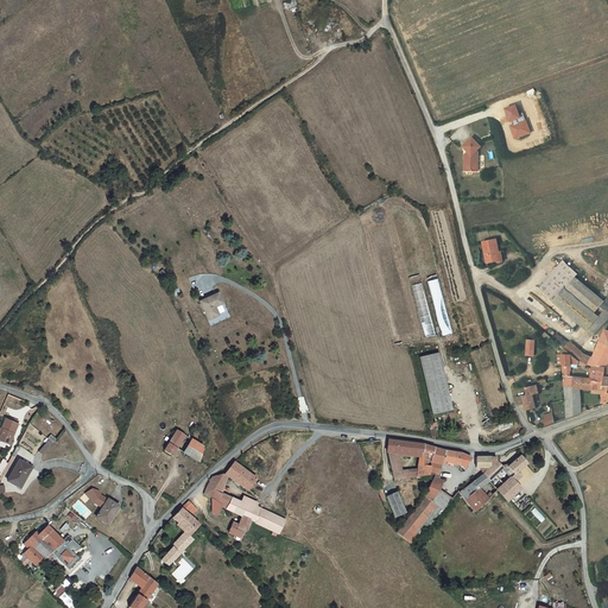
[(466,140),(464,171),(480,171),(480,140),(466,140)]
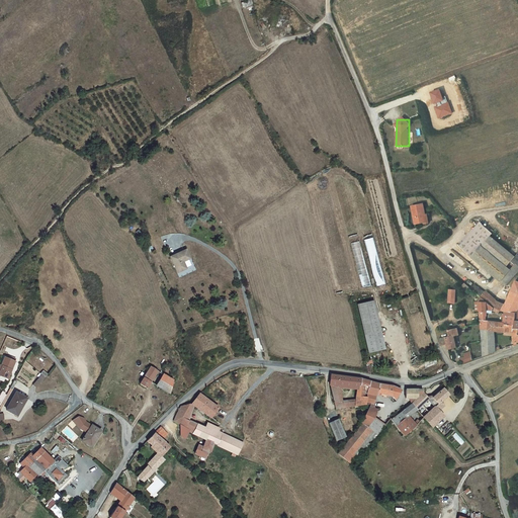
[(419,201),(408,203),(411,222),(418,220),(419,222),(424,221),(423,211),(421,211),(419,201)]
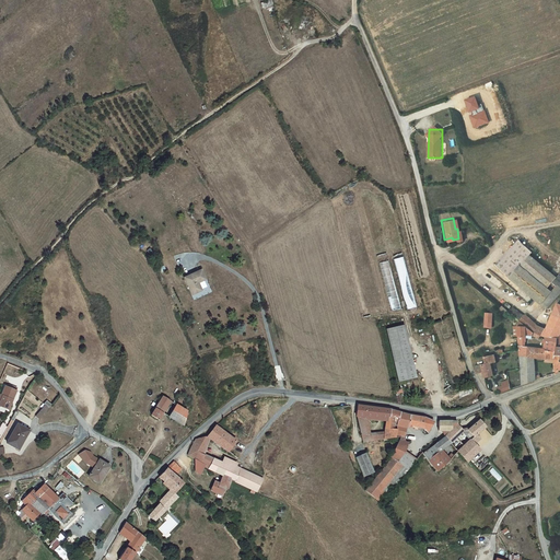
[(494,265),(508,276),(529,252),(531,252),(517,240),(494,265)]
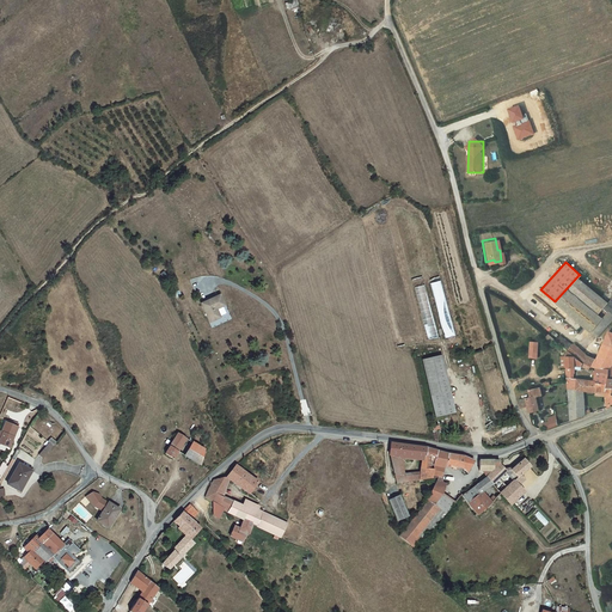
[(568,287),(598,312),(607,301),(579,275),(568,287)]
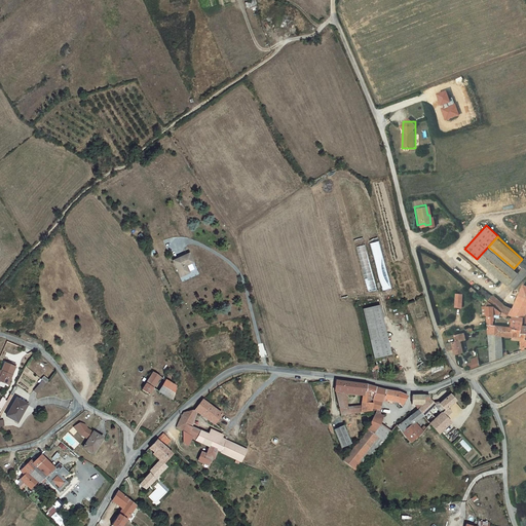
[(506,285),(517,271),(514,268),(488,247),(477,259),(506,285)]
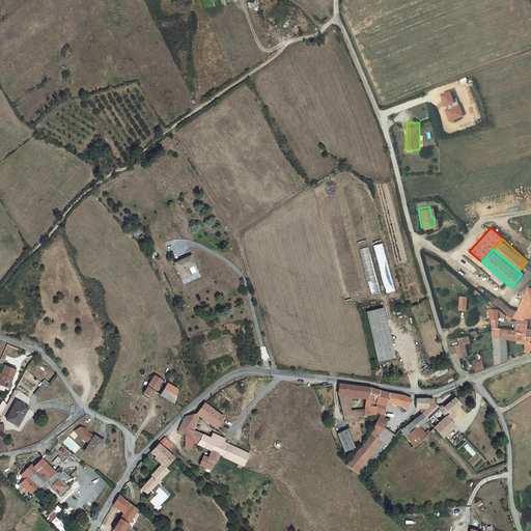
[(193,263),(189,255),(173,262),(180,278),(190,274),(187,267),(193,263)]
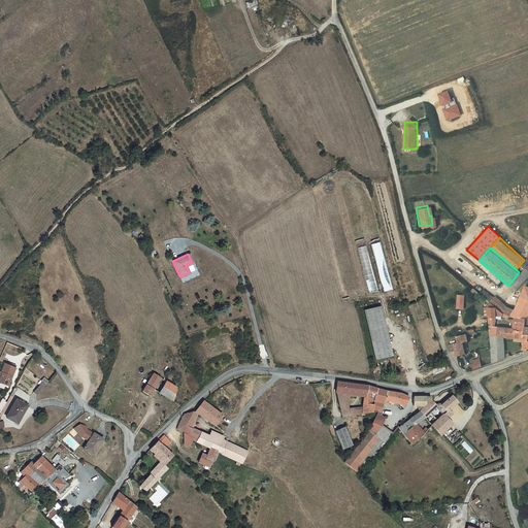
[(527,272),(527,270),(523,267),(519,272),(508,286),(514,291),(527,272)]
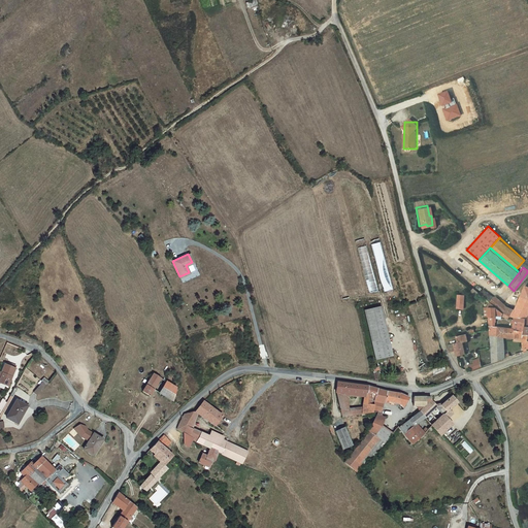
[(527,286),(525,286),(517,304),(527,309),(527,286)]
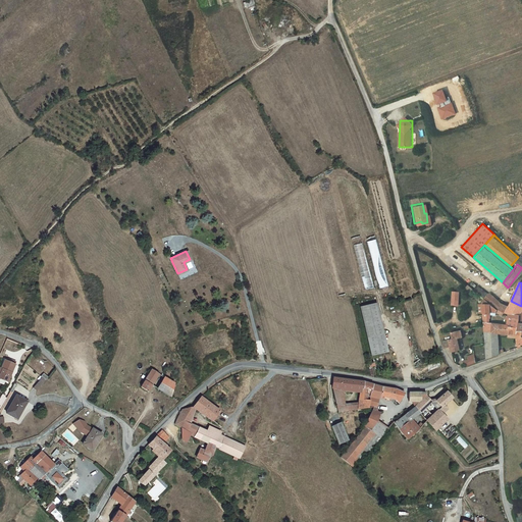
[(473,291),(467,285),(463,290),(469,295),(471,293),(476,297),(478,295),(473,291)]
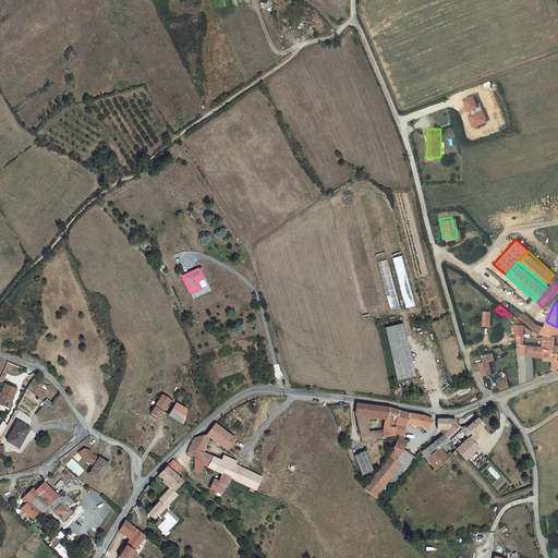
[(511,315),(516,319),(519,316),(509,307),(506,311),(511,315)]
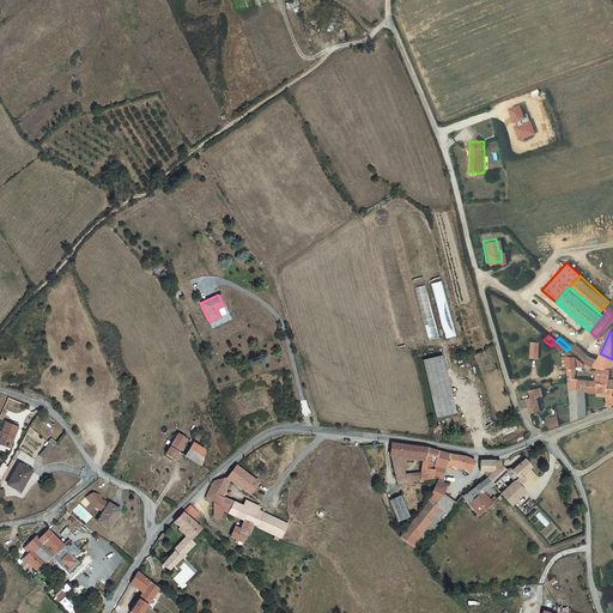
[(540,359),(540,341),(530,341),(530,359),(540,359)]
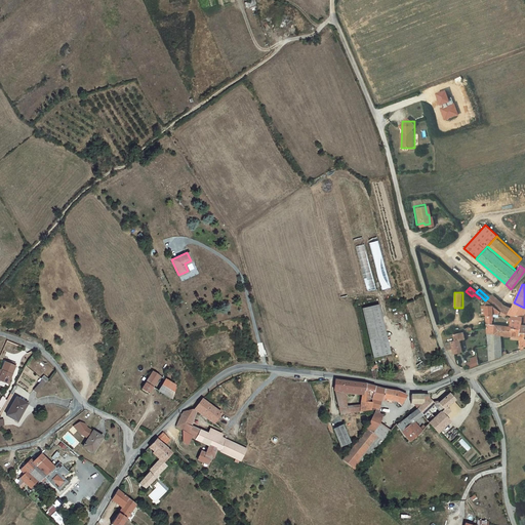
[(490,295),(488,297),(485,300),(492,306),(498,311),(502,305),(490,295)]
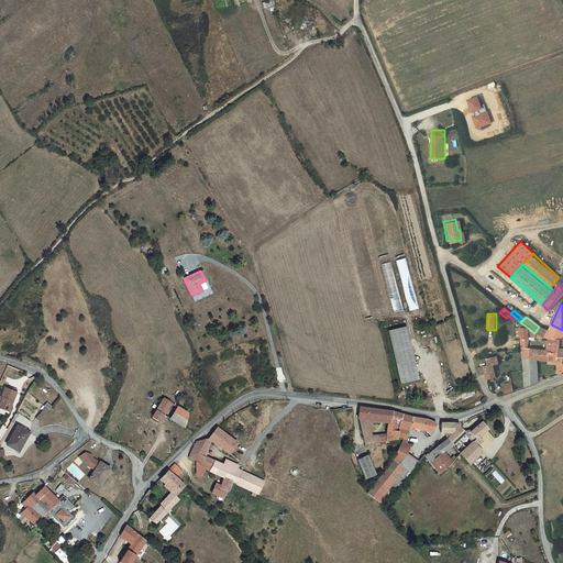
[(562,335),(562,334),(562,330),(551,324),(549,329),(562,335)]
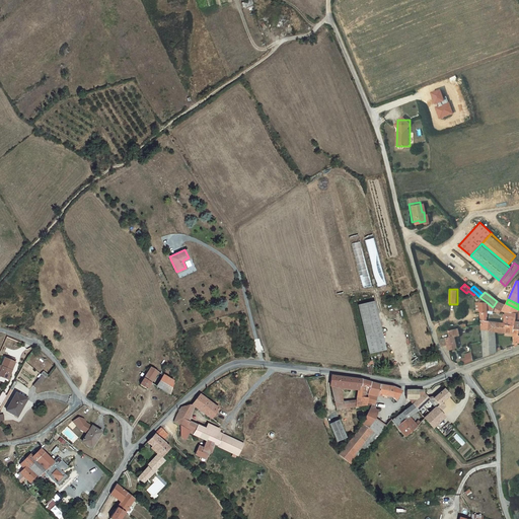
[(368,352),(384,348),(372,300),(356,304),(368,352)]
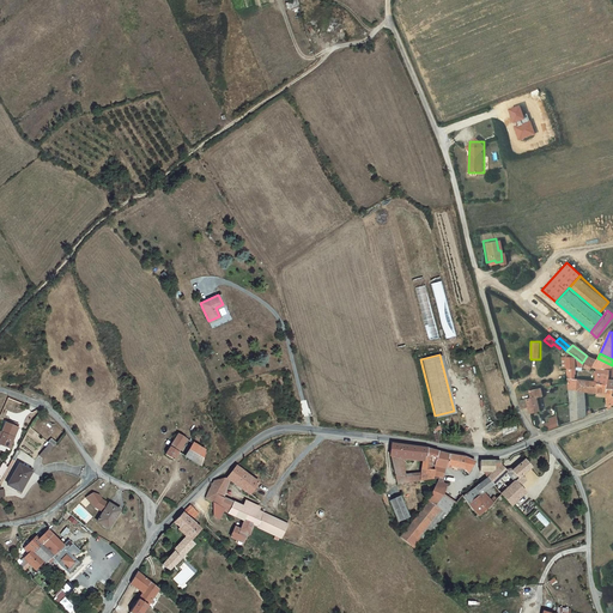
[(612,365),(598,358),(596,360),(587,356),(582,363),(586,365),(588,368),(595,370),(596,372),(598,372),(610,372),(610,377),(612,378),(612,365)]
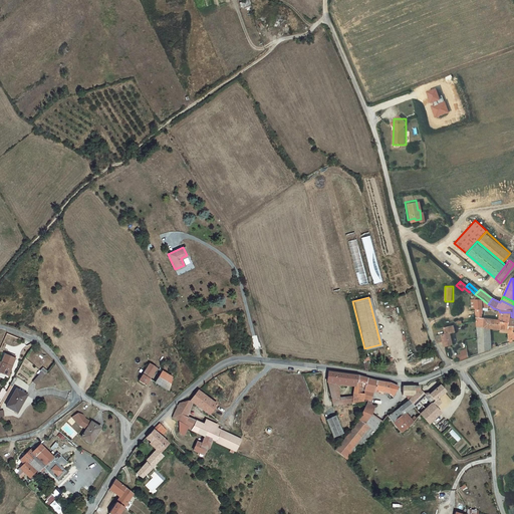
[(488,304),(482,299),(482,304),(489,309),(491,306),(488,304)]
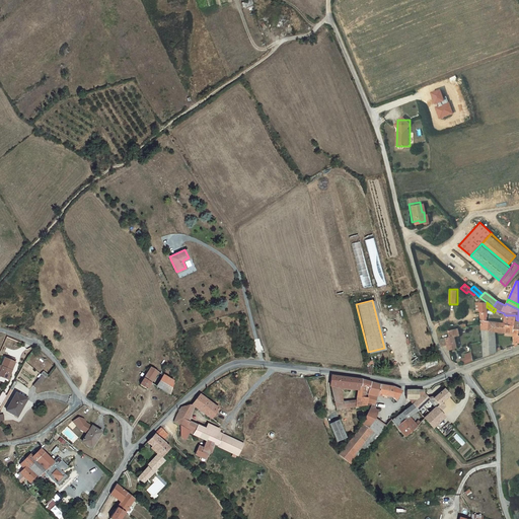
[(515,327),(516,319),(516,315),(506,315),(505,315),(504,315),(501,313),(501,317),(504,318),(503,322),(505,323),(511,323),(511,325),(512,327),(513,327),(515,327)]
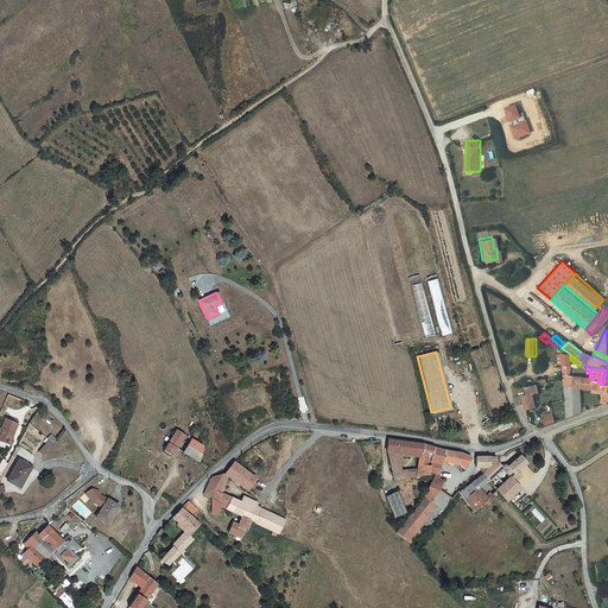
[(591,379),(589,378),(569,375),(562,375),(562,380),(563,386),(578,388),(590,388),(591,379)]
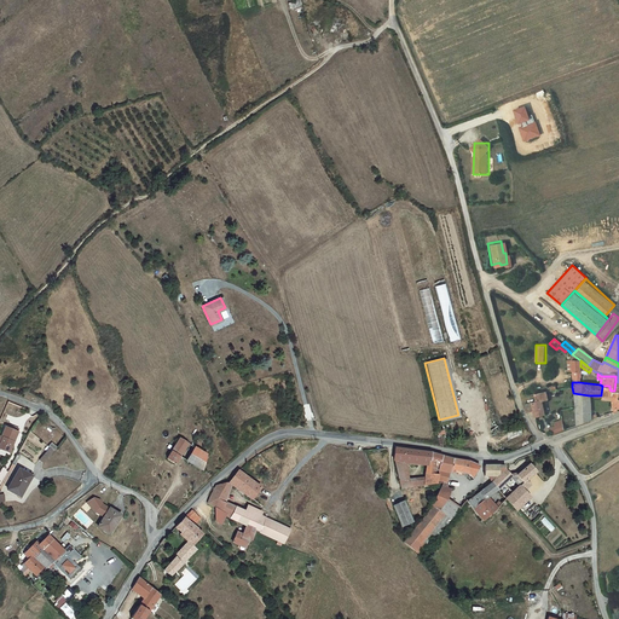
[(602,386),(601,395),(612,397),(613,412),(617,411),(617,409),(618,408),(618,400),(618,401),(618,399),(618,393),(613,394),(614,391),(612,391),(611,391),(609,388),(609,386),(602,386)]
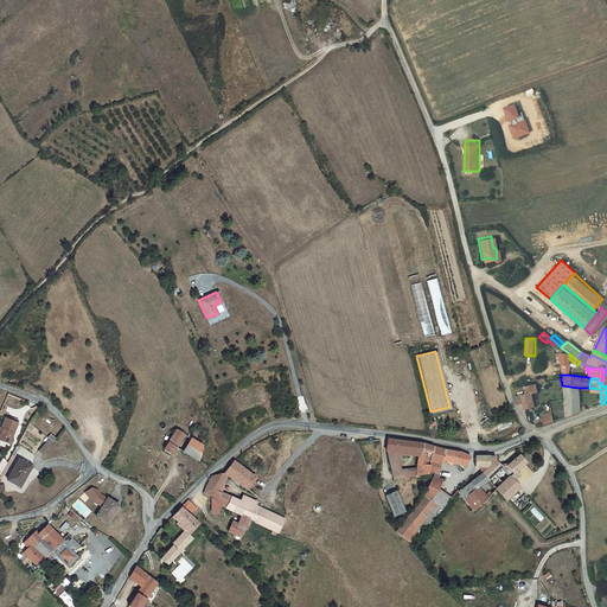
[(515,403),(523,402),(524,410),(535,407),(531,394),(537,393),(535,384),(523,387),(525,394),(512,397),(515,403)]
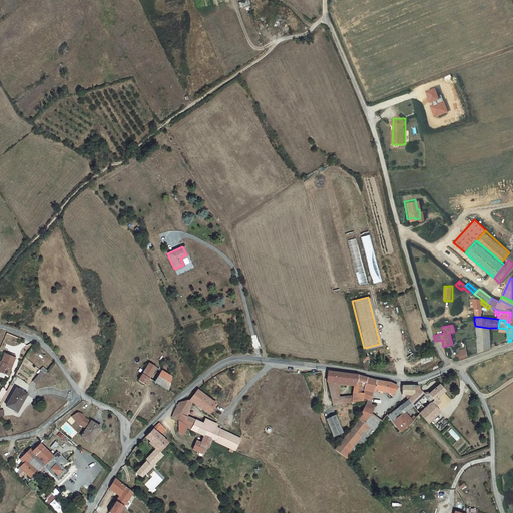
[(477,352),(490,348),(488,328),(475,326),(477,337),(477,352)]
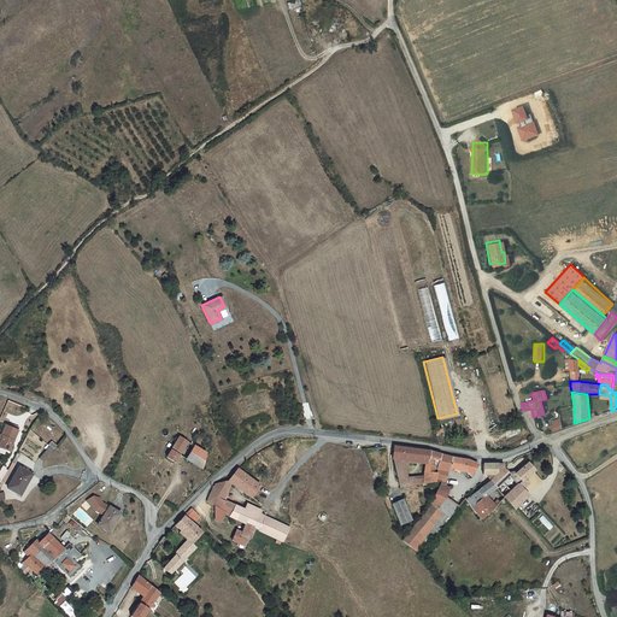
[(550,432),(560,428),(559,418),(554,419),(554,424),(548,425),(550,432)]
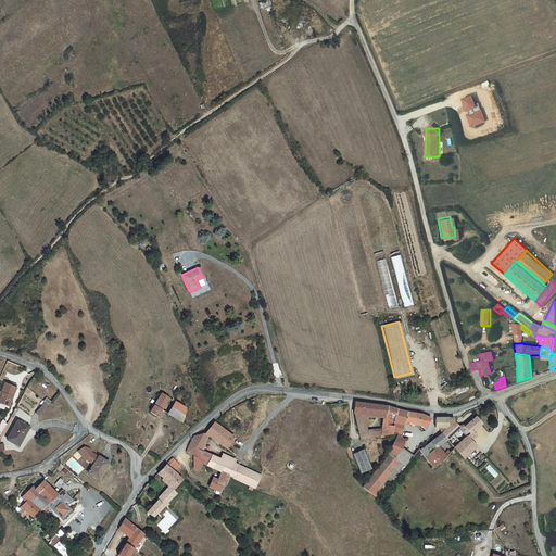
[(0,402),(8,406),(17,387),(8,381),(2,393),(0,392),(0,402)]
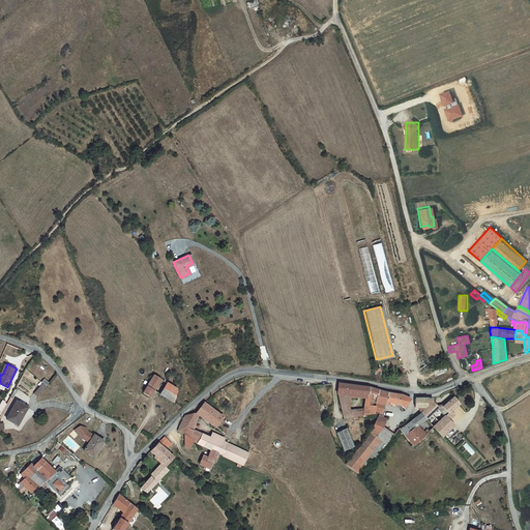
[(149,396),(153,390),(152,389),(155,385),(156,386),(162,379),(160,379),(153,375),(142,392),(149,396)]
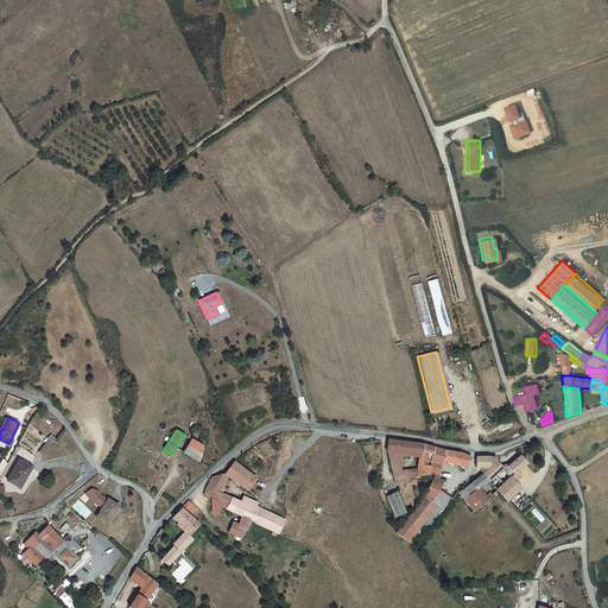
[(182,451),(198,461),(203,445),(191,438),(182,451)]
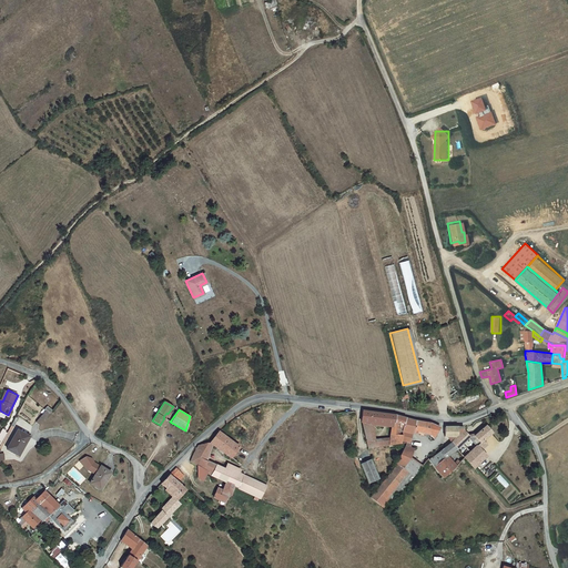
[(389,437),(387,445),(398,443),(401,436),(397,435),(399,428),(397,427),(398,423),(394,422),(394,416),(393,415),(376,413),(361,412),(359,422),(362,422),(364,432),(365,439),(373,440),(371,423),(392,425),(389,437)]
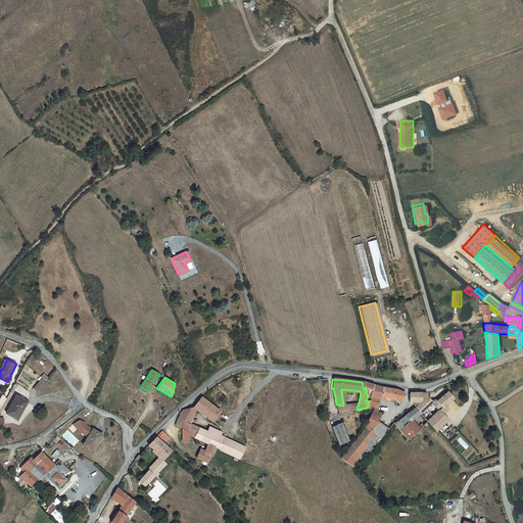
[(368,394),(371,394),(372,385),(363,383),(363,388),(367,389),(366,393),(368,394)]
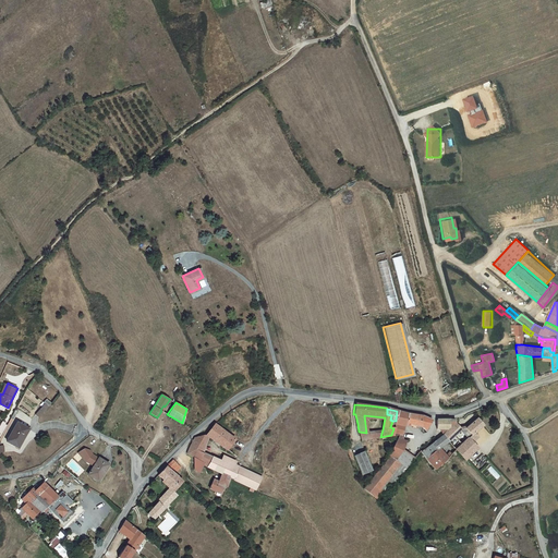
[(407,414),(397,411),(396,421),(395,424),(404,426),(405,422),(420,424),(425,428),(431,420),(426,417),(416,415),(407,414)]
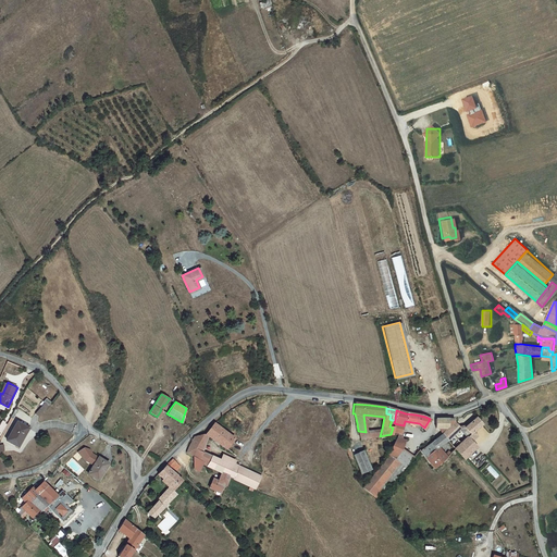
[(481,424),(475,417),(474,418),(465,426),(470,433),(467,436),(470,441),(477,435),(473,432),(481,424)]
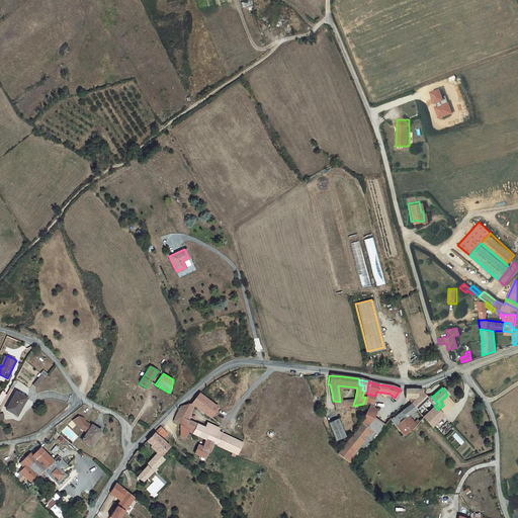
[(404,398),(411,399),(412,402),(416,399),(422,393),(421,390),(404,390),(404,398)]
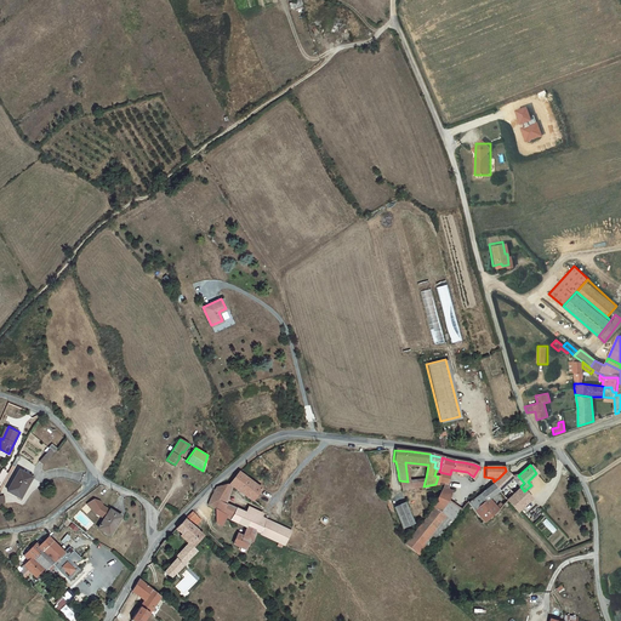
[(449,485),(450,474),(439,472),(440,468),(437,468),(434,476),(438,477),(436,484),(440,484),(440,488),(448,490),(449,485)]
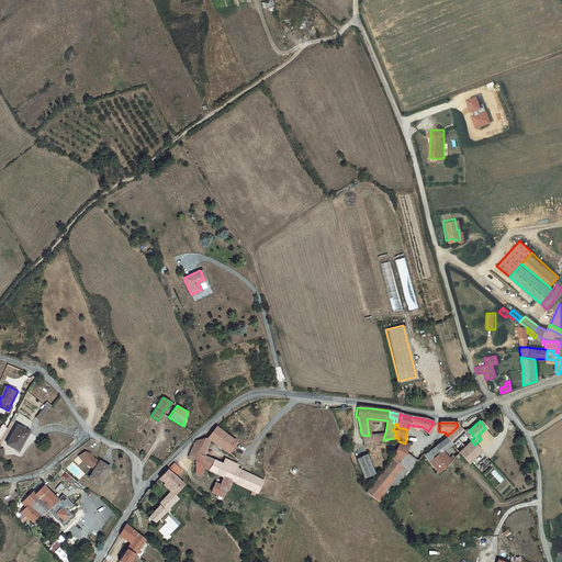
[(23,437),(26,431),(17,426),(7,445),(18,451),(25,438),(23,437)]
